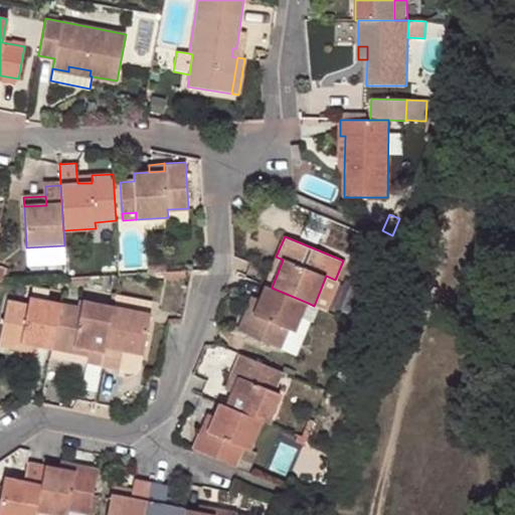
[(283,260),(276,256),(265,285),(272,288),(283,260)]
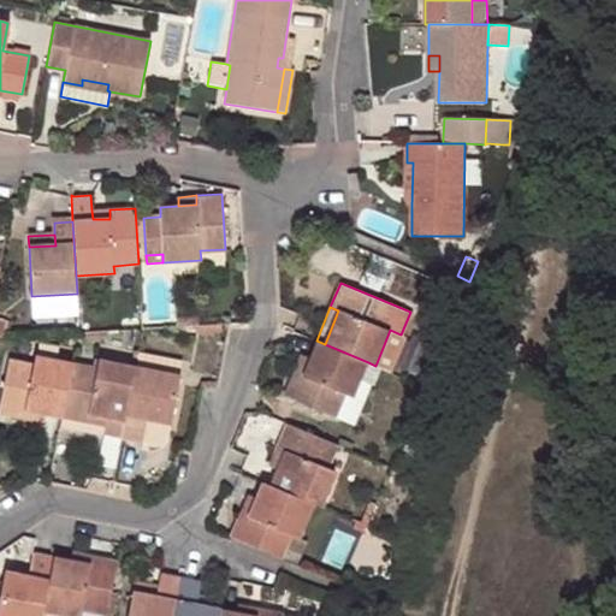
[(176,318),(176,327),(199,325),(197,318),(176,318)]
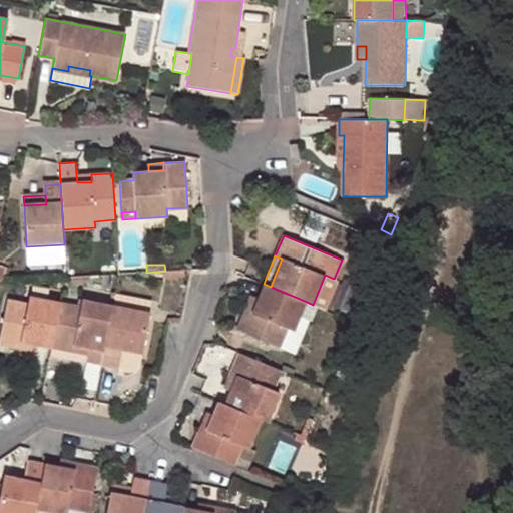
[(307,302),(271,287),(264,284),(258,298),(251,313),(245,310),(237,330),(279,348),(287,328),(295,331),(307,302)]
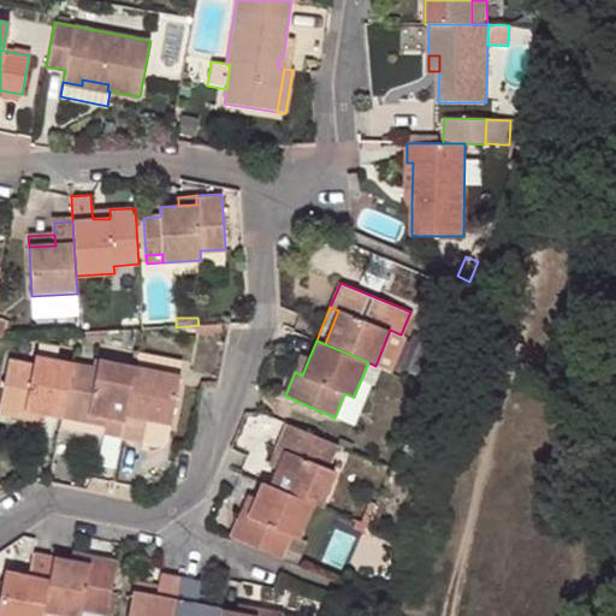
[(138,354),(136,367),(181,375),(183,362),(138,354)]
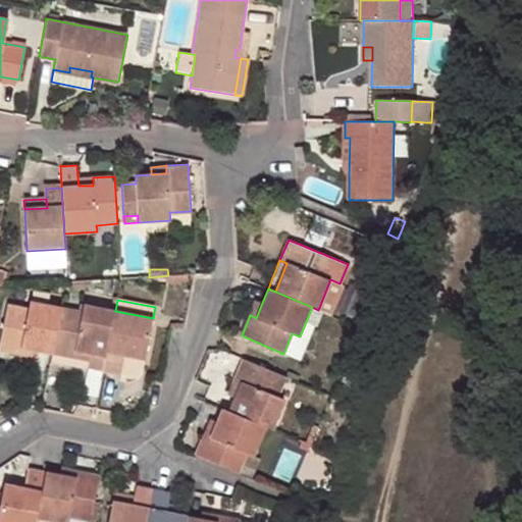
[(262,303),(256,301),(250,315),(256,318),(262,303)]
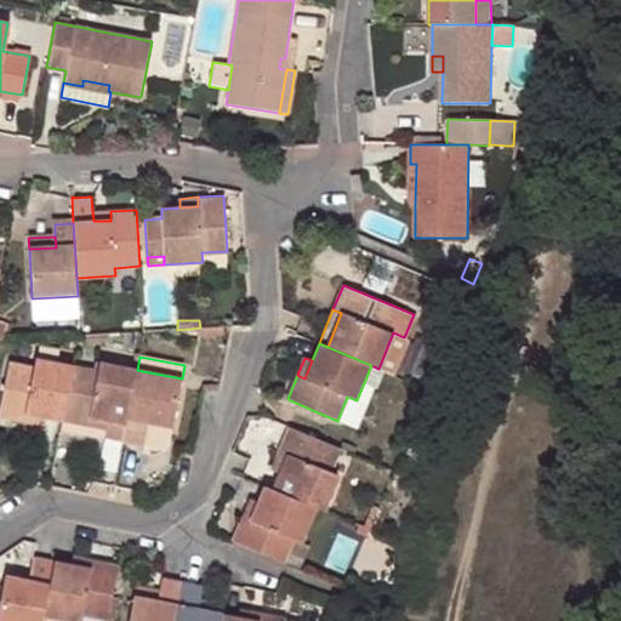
[(27,414),(45,417),(63,420),(74,365),(35,359),(34,368),(9,363),(0,406),(0,416),(26,422),(27,414)]
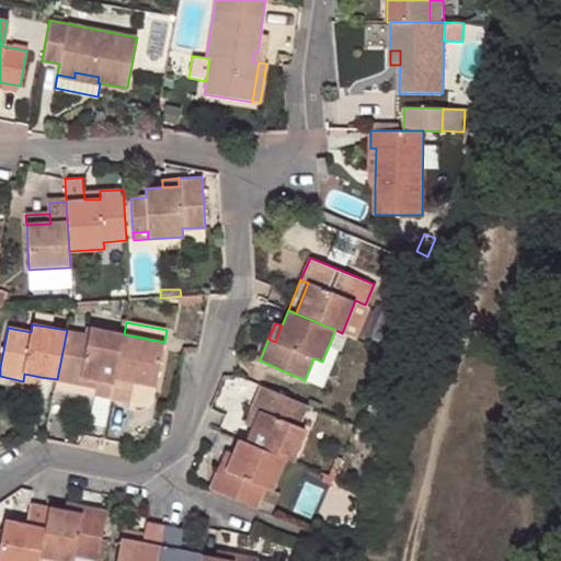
[(94,396),(111,399),(114,384),(124,334),(90,328),(89,334),(67,330),(57,379),(80,385),(82,377),(98,379),(94,396)]
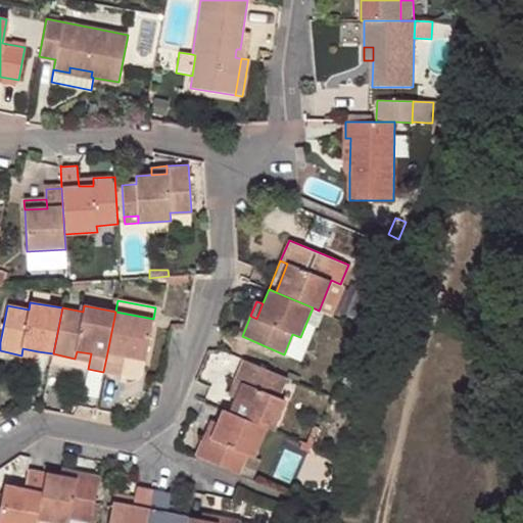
[(115,312),(106,358),(103,372),(122,375),(126,355),(145,360),(153,319),(115,312)]
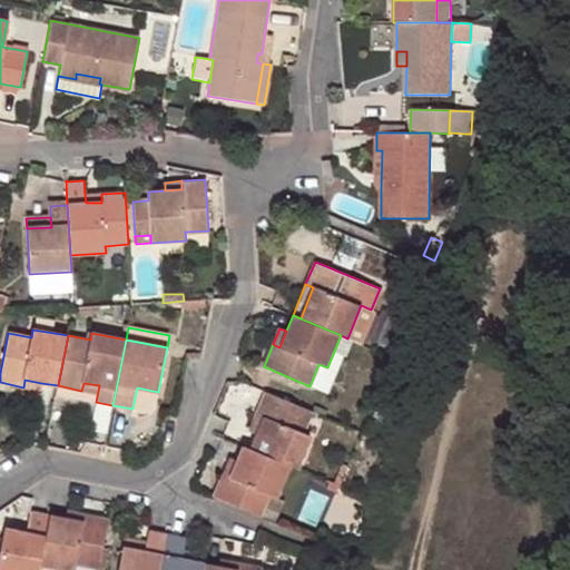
[(23,387),(39,391),(41,383),(25,380),(23,387)]
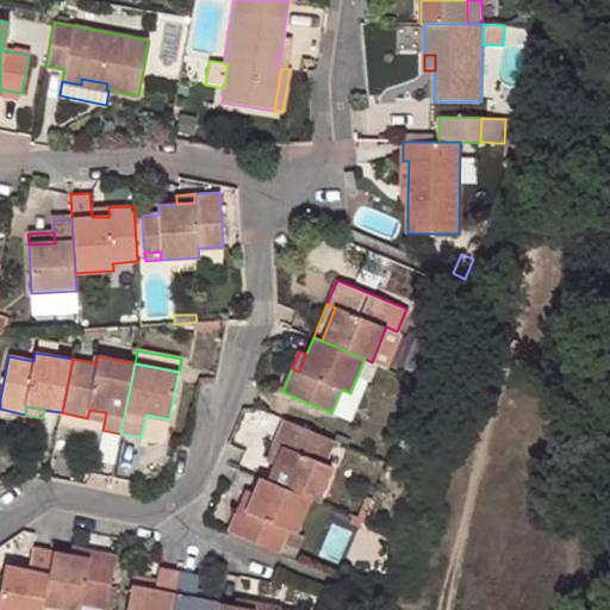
[(60,422),(103,430),(106,412),(89,410),(87,418),(62,412),(60,422)]
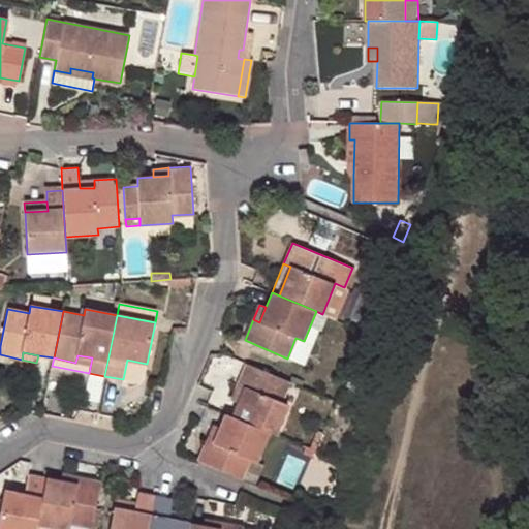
[(139,383),(144,378),(147,364),(127,360),(123,379),(139,383)]
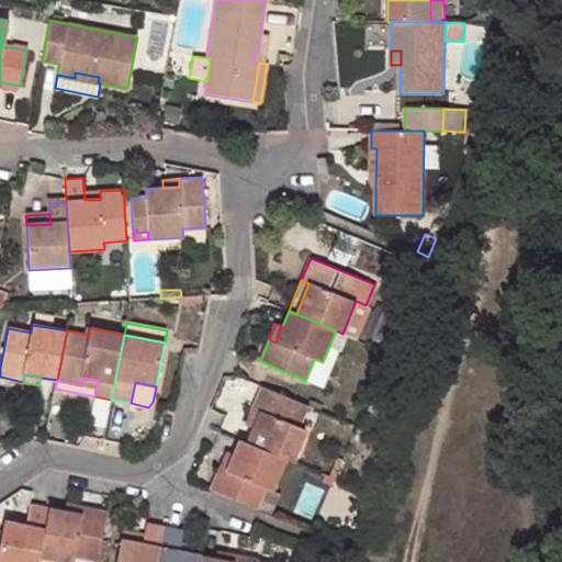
[(247,442),(285,459),(293,462),(307,430),(300,427),(308,406),(262,386),(253,408),(259,412),(254,427),(247,442)]
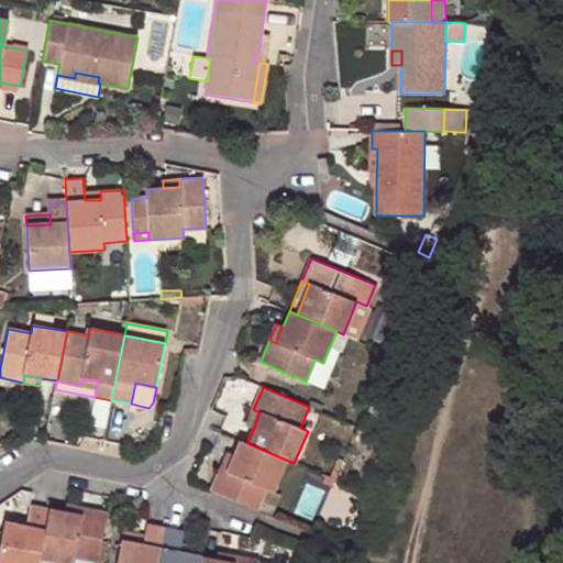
[(253,409),(246,426),(254,428),(260,412),(253,409)]
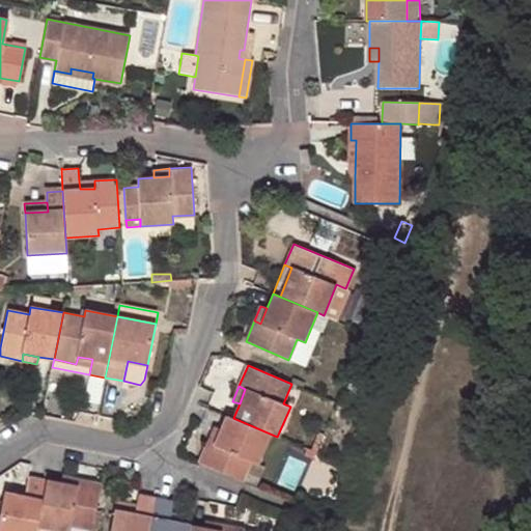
[(257,465),(270,434),(233,418),(226,416),(221,431),(215,445),(207,441),(198,463),(242,480),(250,460),(257,465)]
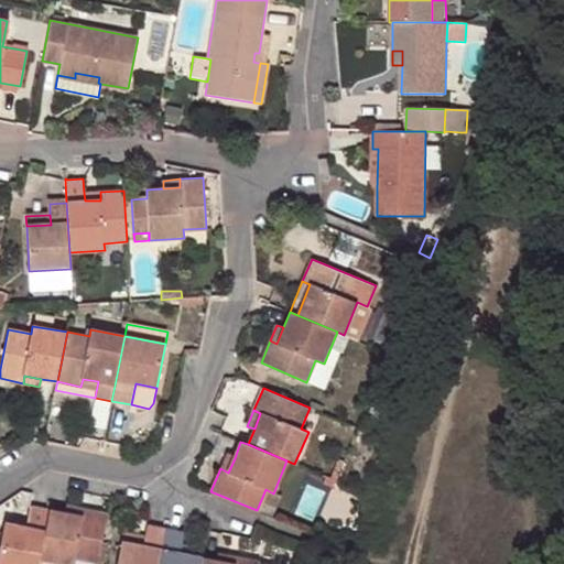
[(227,455),(220,468),(228,473),(235,458),(227,455)]
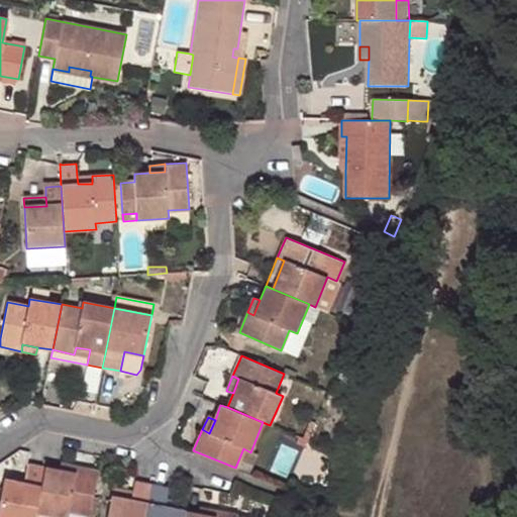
[(27,463),(26,473),(24,483),(4,480),(0,499),(0,516),(35,516),(37,512),(45,468),(43,468),(29,464),(27,463)]
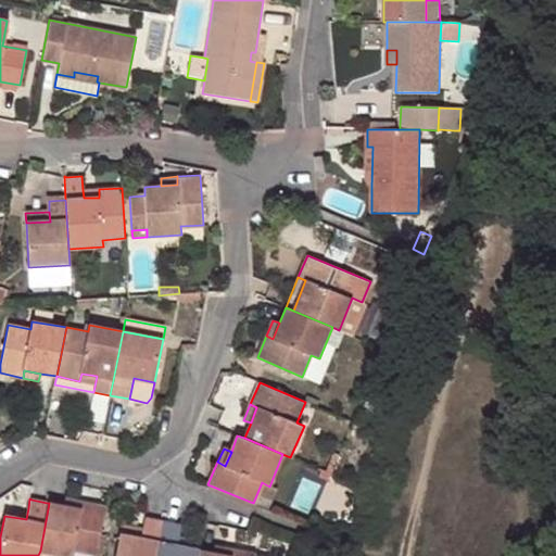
[(83,502),(67,498),(66,506),(81,509),(83,502)]
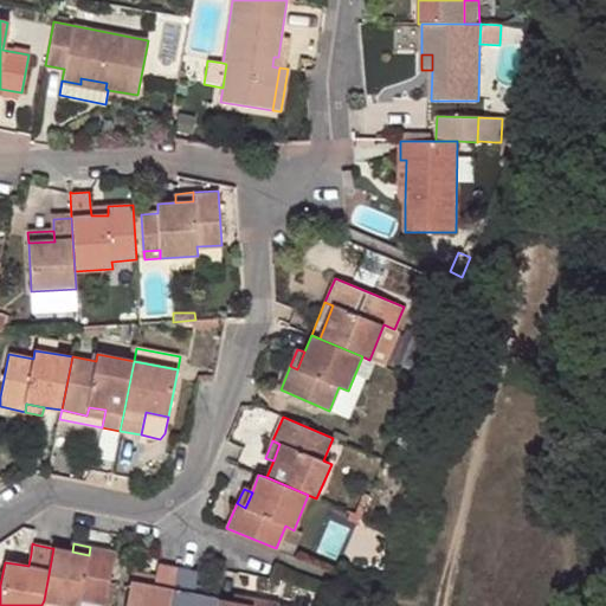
[(79,605),(81,599),(105,605),(116,552),(90,547),(89,555),(72,552),(71,552),(55,548),(53,548),(44,600),(70,605),(79,605)]
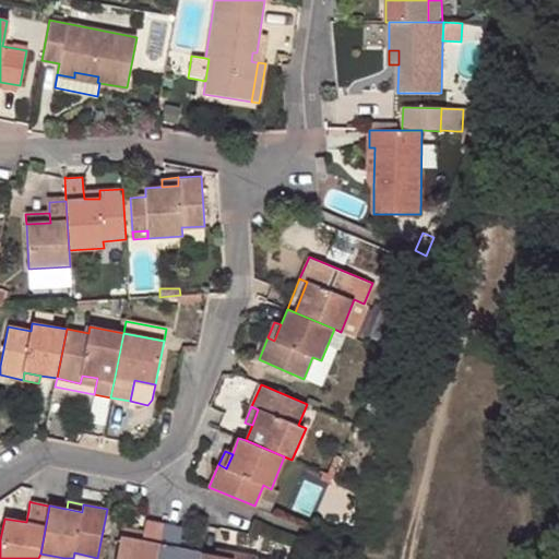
[(163,524),(146,521),(142,542),(121,537),(116,558),(157,558),(165,524),(163,524)]
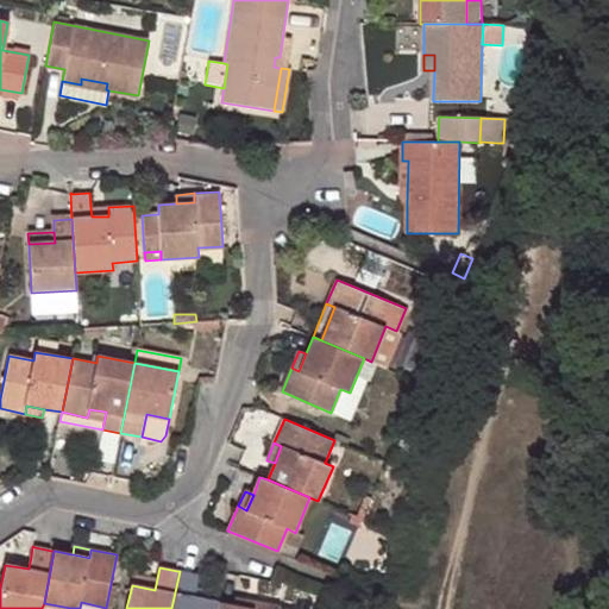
[(217,608),(219,602),(202,600),(194,598),(196,586),(199,575),(181,572),(180,571),(171,608),(217,608)]
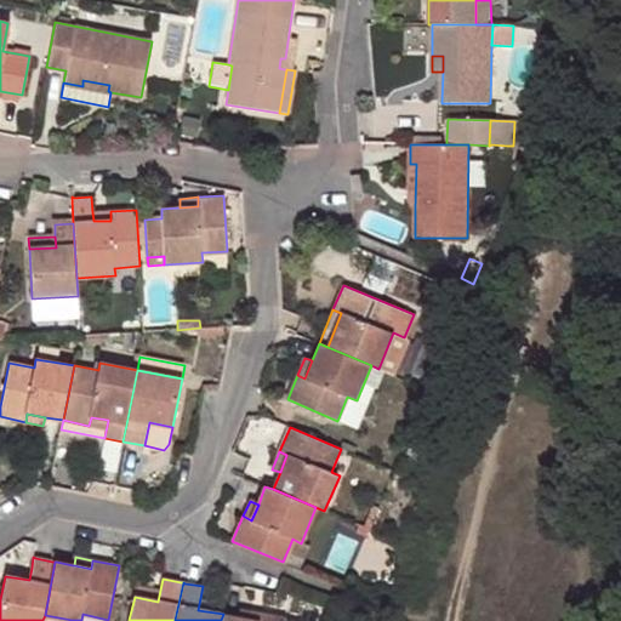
[(200,598),(198,610),(206,611),(209,600),(200,598)]
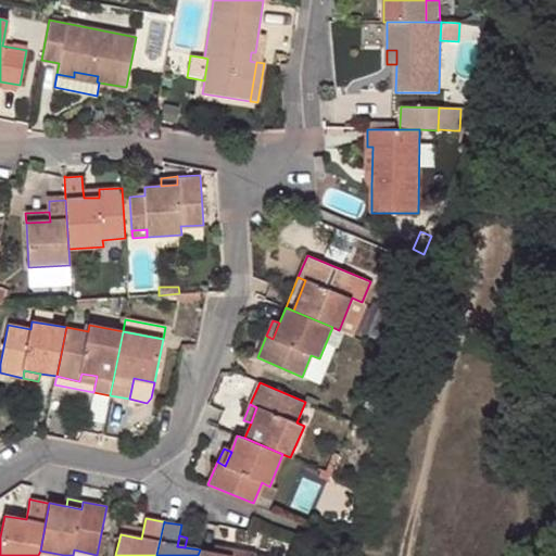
[(232,555),(234,548),(218,545),(217,553),(232,555)]
